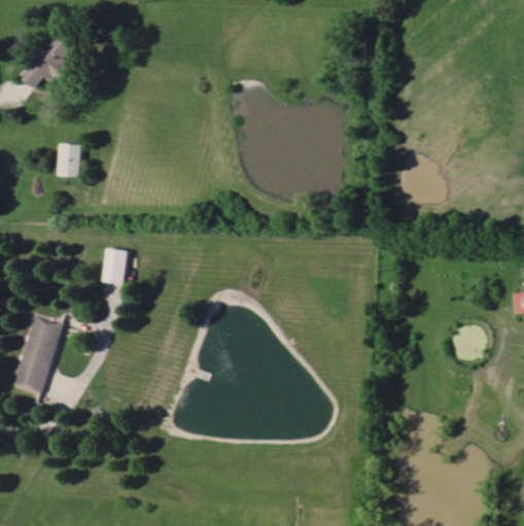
[(21,79),(34,89),(41,77),(51,84),(65,66),(62,64),(73,49),(51,34),(21,79)]
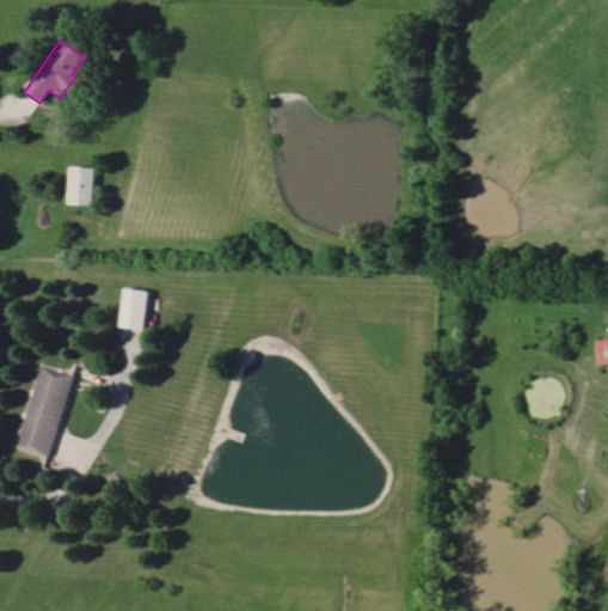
[(91,206),(92,167),(66,167),(65,205),(91,206)]
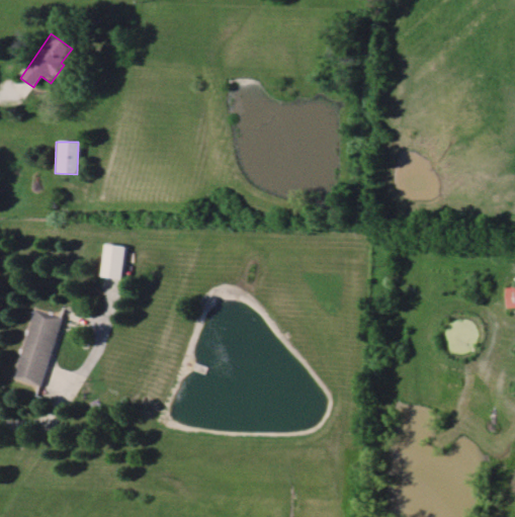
[(100,277),(121,278),(124,247),(103,245),(100,277)]
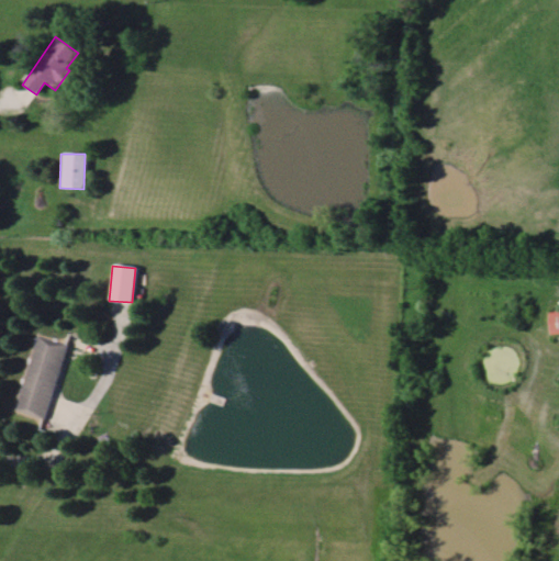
[(558,333),(558,311),(547,312),(548,334),(558,333)]
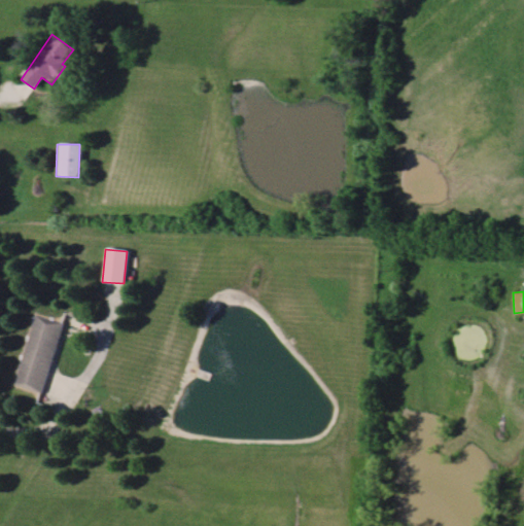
[(40,394),(60,323),(30,315),(10,385),(40,394)]
